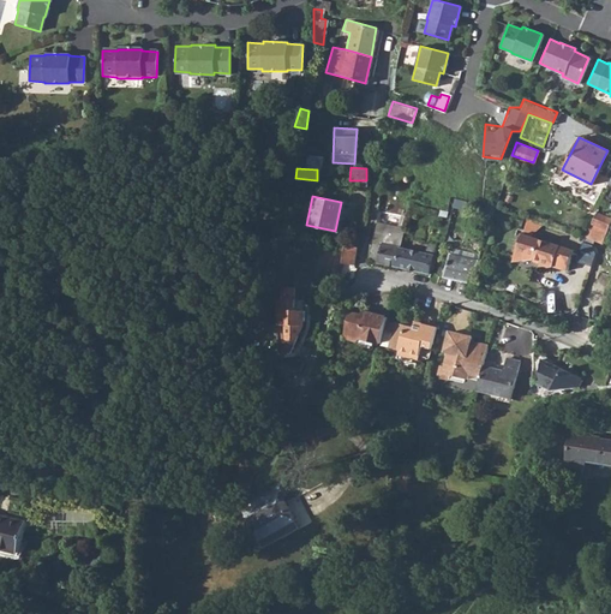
[(450,206),(462,209),(465,200),(453,197),(450,206)]
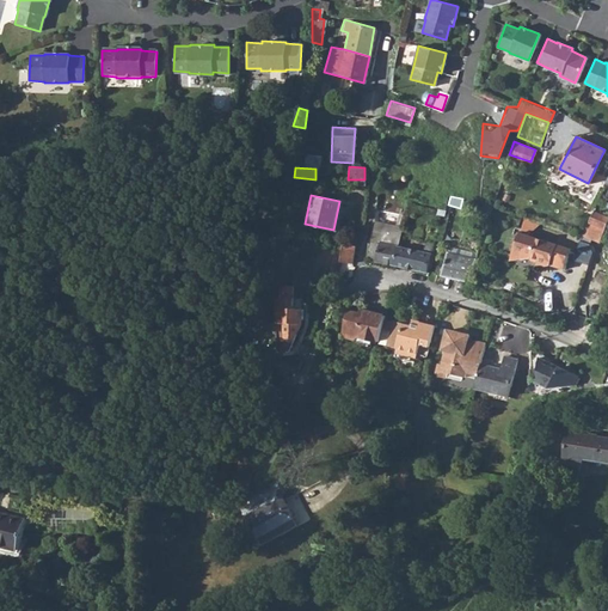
[(480,203),(478,213),(486,215),(490,206),(480,203)]
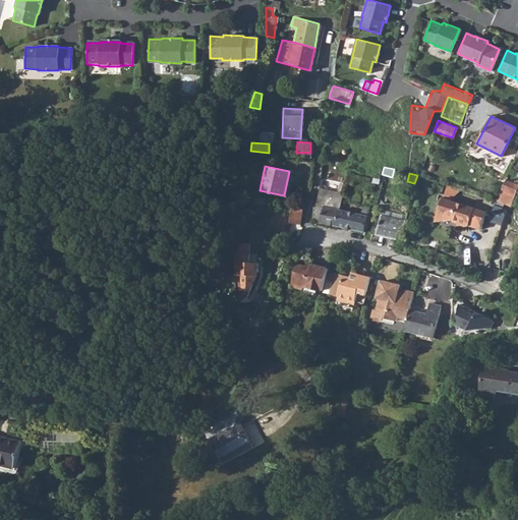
[(503,179),(499,188),(511,194),(516,185),(503,179)]
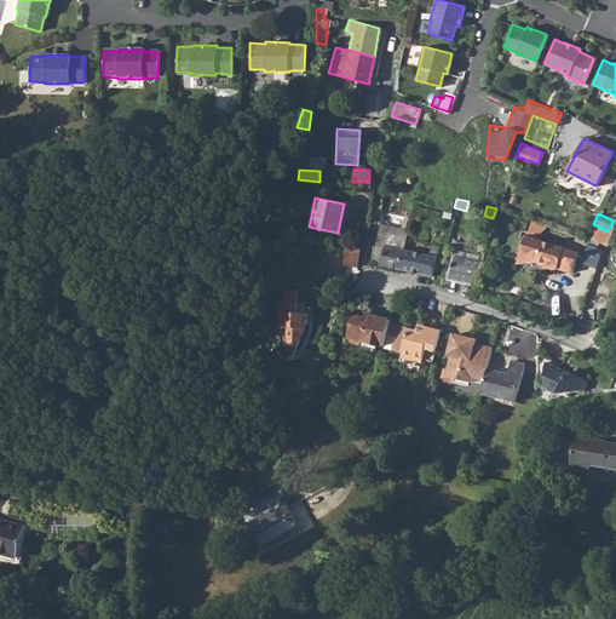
[(543,223),(528,218),(524,231),(528,234),(527,238),(530,238),(543,223)]
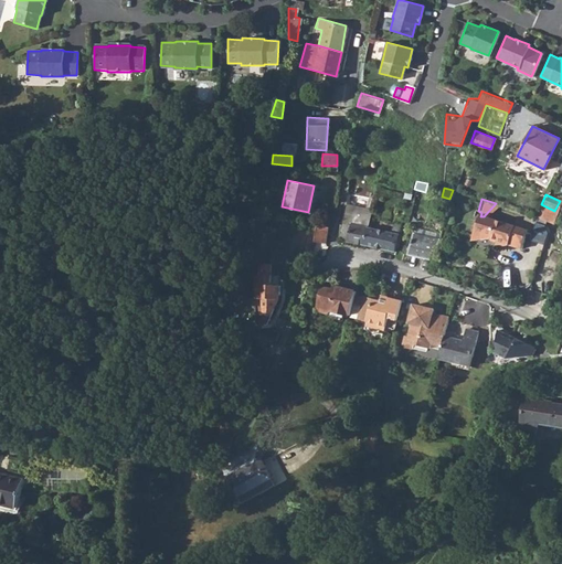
[(541,204),(536,215),(550,222),(554,211),(541,204)]
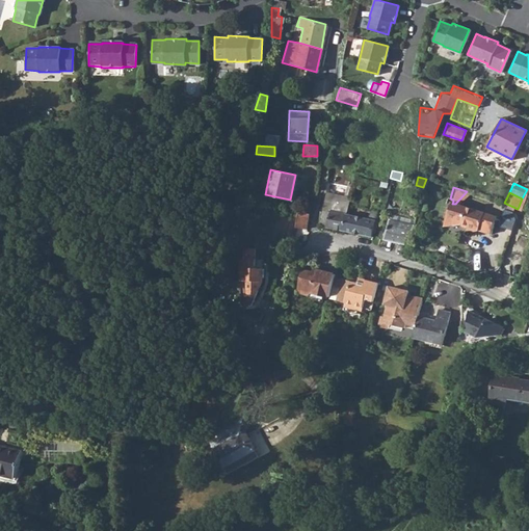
[(448,202),(443,218),(450,224),(459,223),(460,223),(466,226),(465,228),(465,229),(471,231),(476,230),(488,234),(494,216),(455,204),(452,204),(448,202)]
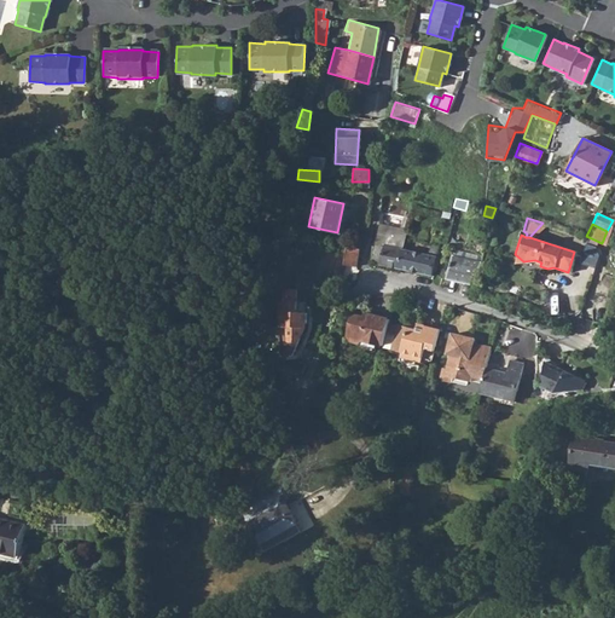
[(372,242),(369,263),(395,269),(400,249),(384,246),(372,242)]
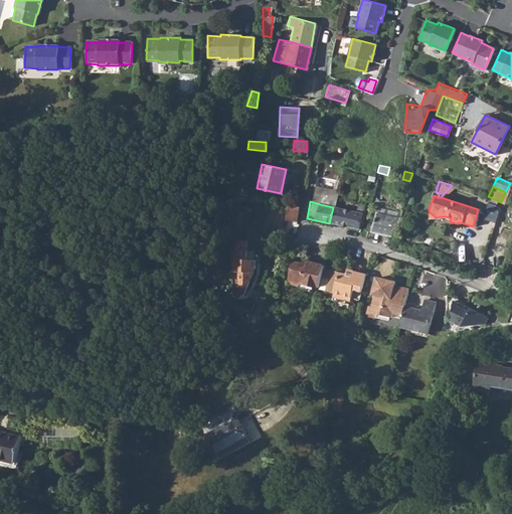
[(333,207),(329,223),(357,229),(363,204),(355,202),(354,211),(333,207)]
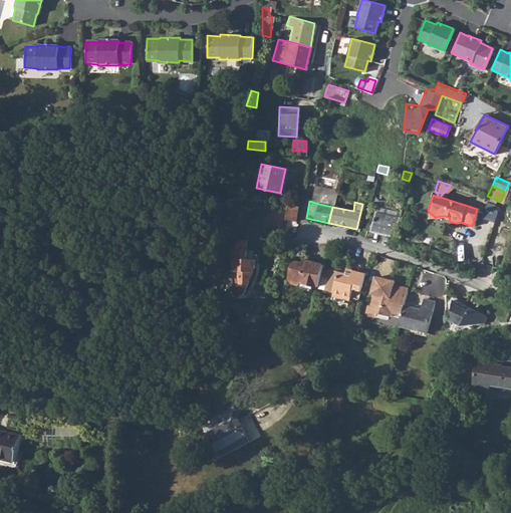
[(286,219),(293,219),(294,207),(287,206),(286,219)]
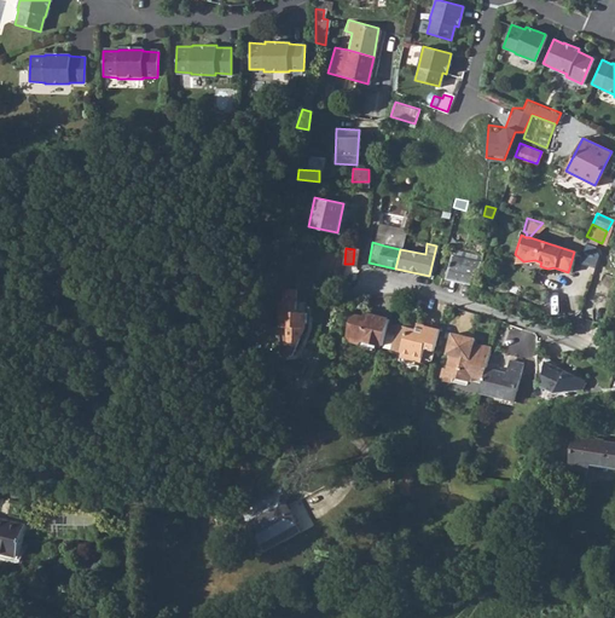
[(453,254),(476,260),(477,255),(454,248),(453,254)]
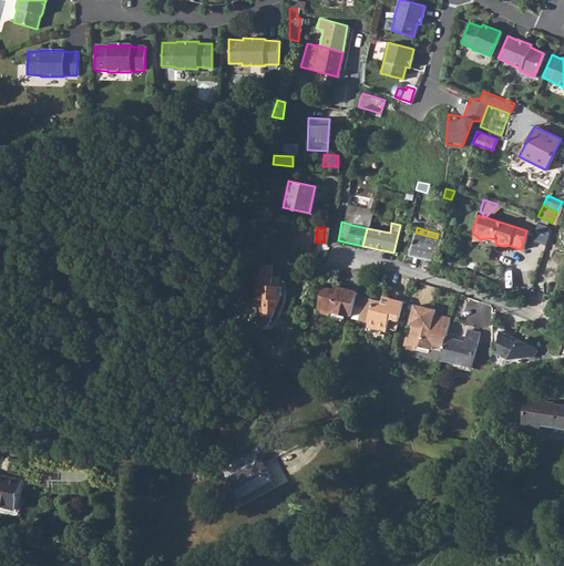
[(404,245),(402,254),(432,260),(439,239),(437,238),(416,233),(412,233),(410,246),(404,245)]
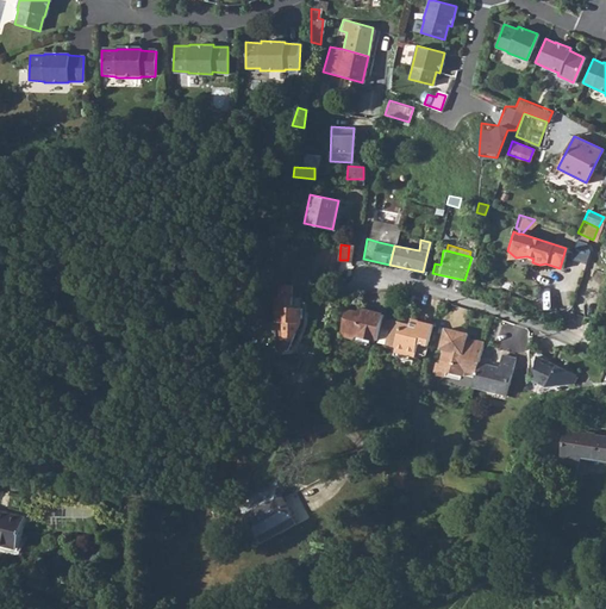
[(273,323),(280,323),(281,335),(281,339),(291,339),(300,317),(300,309),(289,309),(289,297),(291,287),(280,286),(279,297),(273,297),(273,323)]
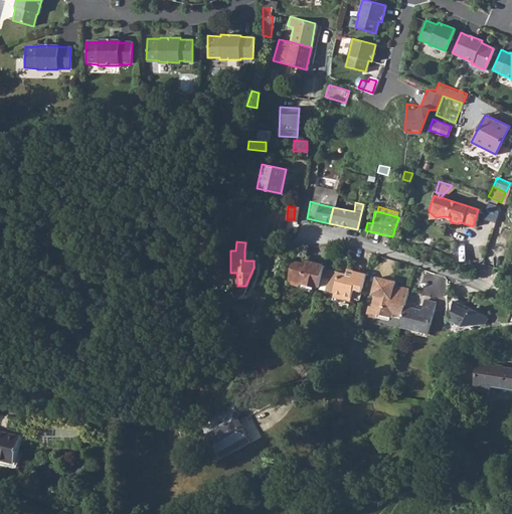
[(301,283),(317,287),(322,269),(322,265),(306,261),(305,264),(296,262),(292,264),(288,280),(291,284),(297,285),(301,283)]
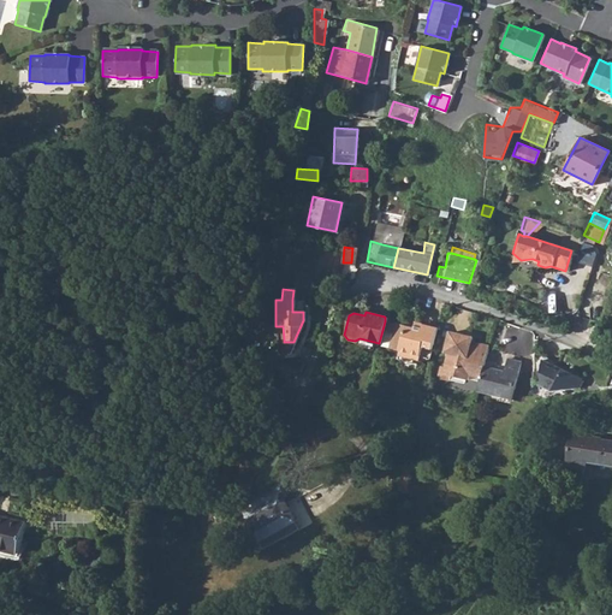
[(378,346),(387,348),(398,350),(408,353),(406,358),(417,360),(417,359),(427,361),(435,326),(414,321),(413,326),(393,321),(393,324),(385,321),(379,343),(378,346)]
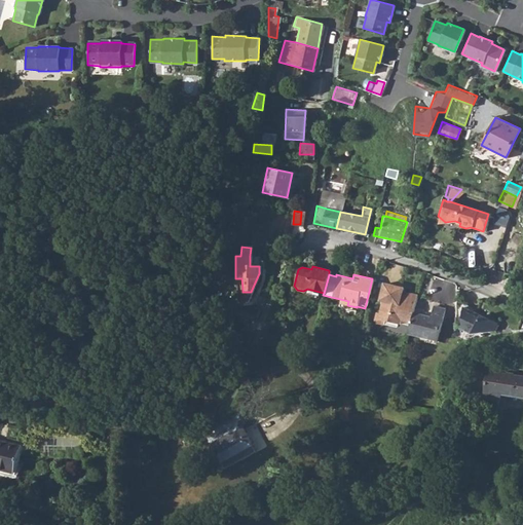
[(288,278),(287,276),(279,278),(279,282),(281,285),(283,287),(286,286),(288,285),(289,282),(288,278)]
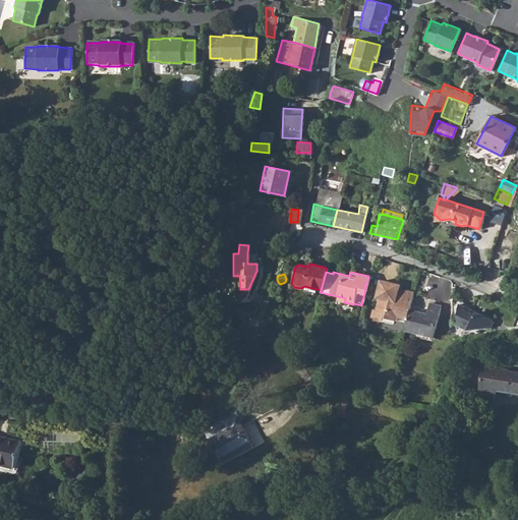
[(408,309),(412,291),(398,288),(399,284),(381,280),(377,296),(379,296),(377,307),(372,307),(370,314),(372,318),(380,319),(381,315),(395,319),(396,314),(406,316),(408,309)]
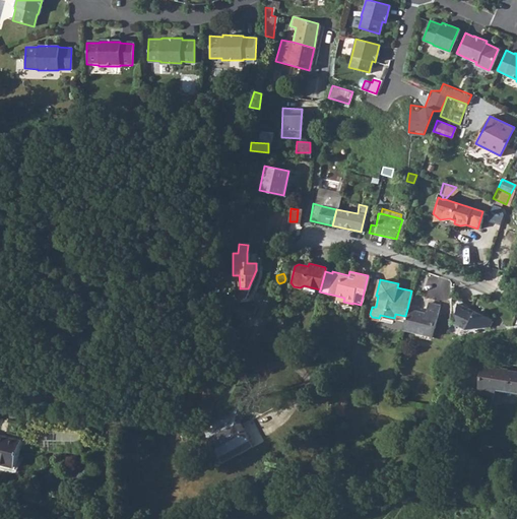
[(425,313),(435,315),(438,305),(428,302),(425,313)]
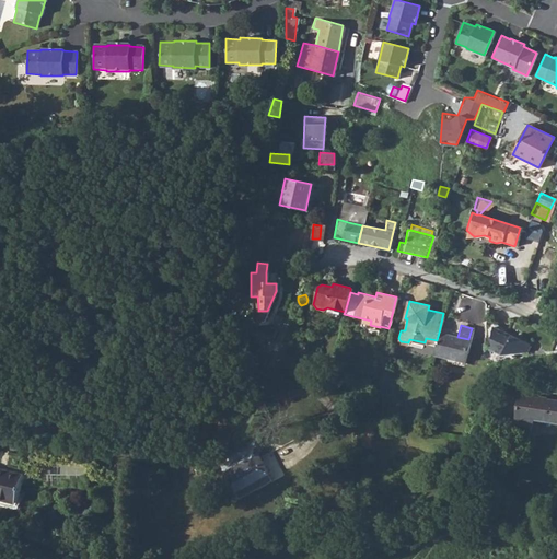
[(528,342),(491,326),(491,350),(501,356),(526,352),(529,346),(528,342)]
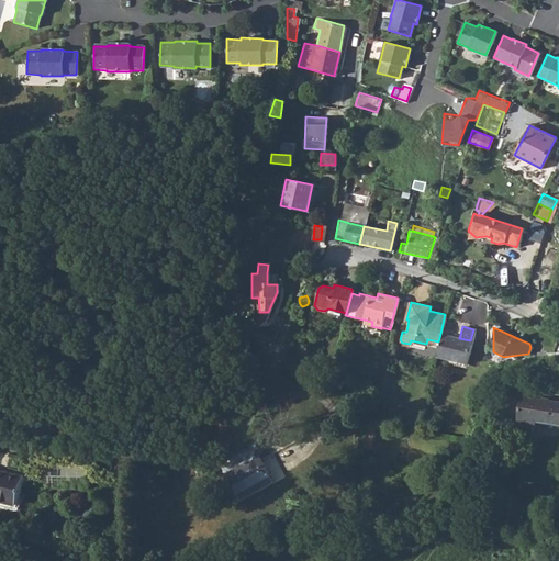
[(438,341),(435,356),(466,363),(470,340),(459,338),(440,334),(438,341)]
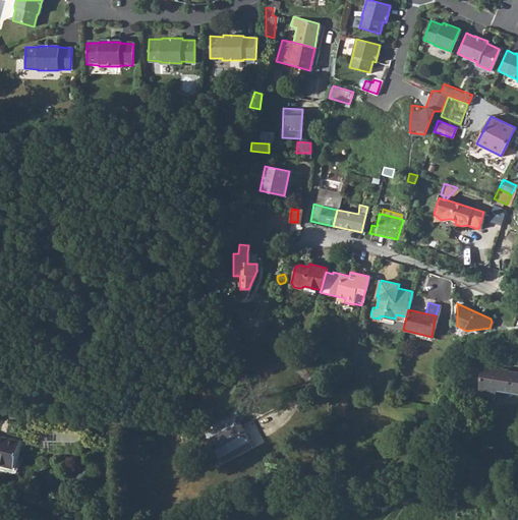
[(323,367),(313,378),(321,384),(329,372),(323,367)]
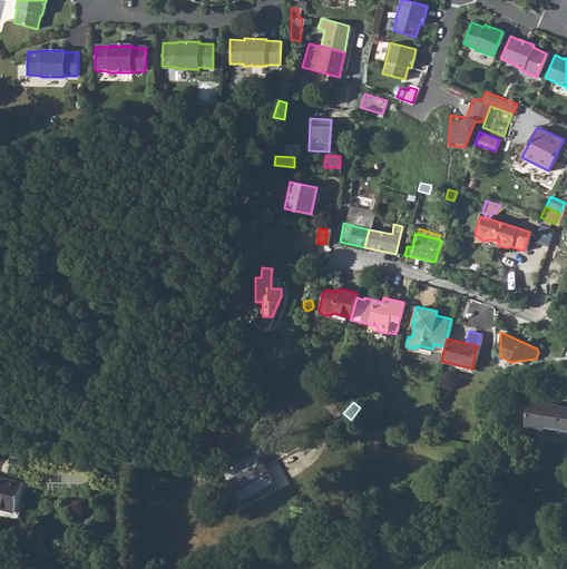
[(566,408),(527,402),(522,437),(537,439),(541,427),(566,430),(566,408)]
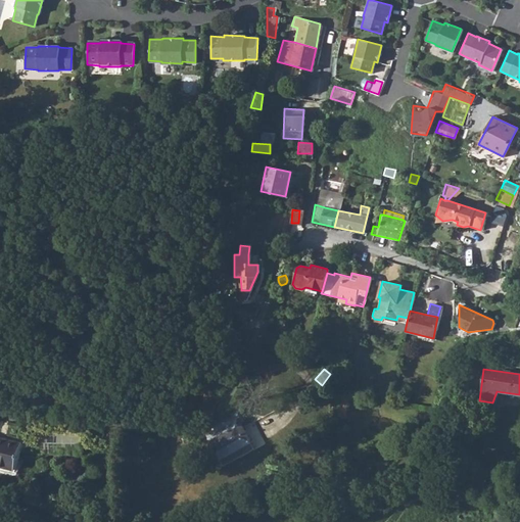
[(337,415),(344,416),(347,393),(340,392),(337,415)]
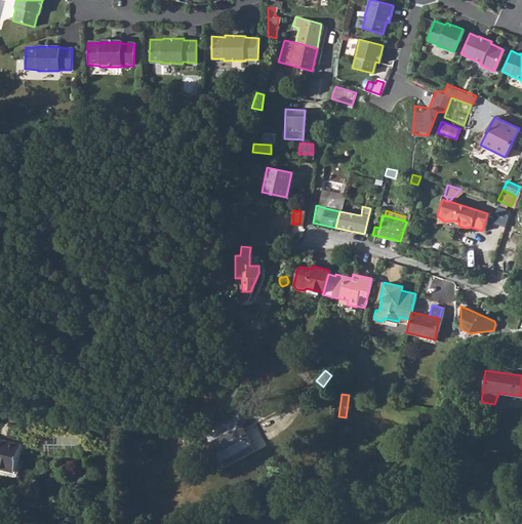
[(205,436),(215,455),(224,451),(227,456),(247,445),(233,419),(205,436)]
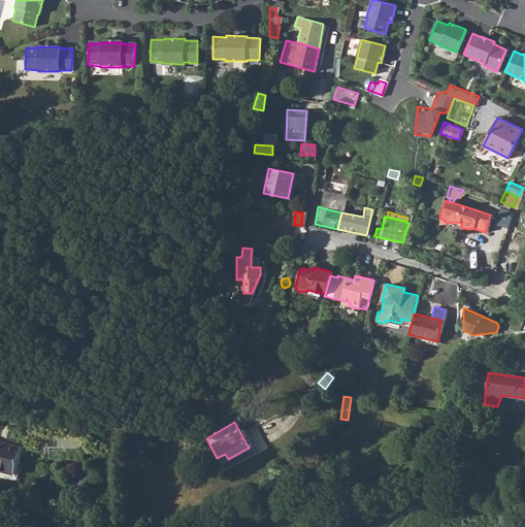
[(0,474),(12,478),(20,447),(0,441),(0,474)]
